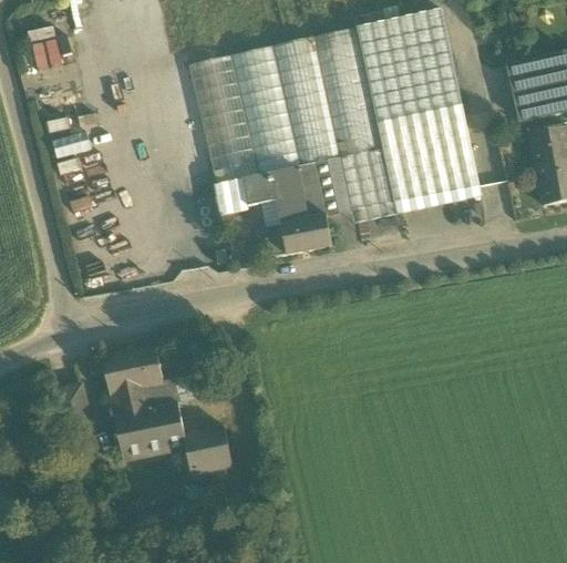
[(351,208),(354,221),(482,194),(441,7),(313,36),(313,32),(309,32),(310,36),(189,63),(217,183),(244,176),(316,161),(340,156),(351,208)]
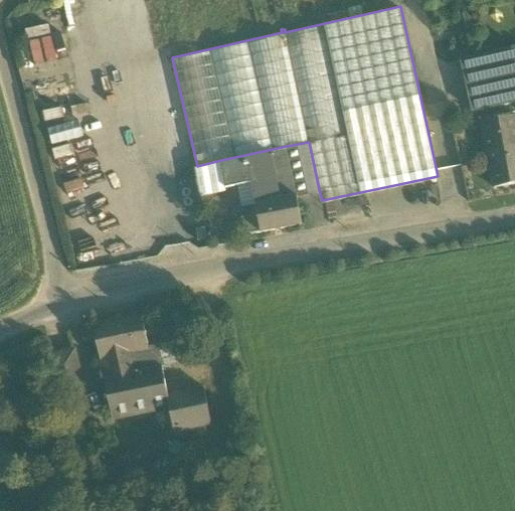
[(45,20),(22,24),(24,35),(47,31),(45,20)]
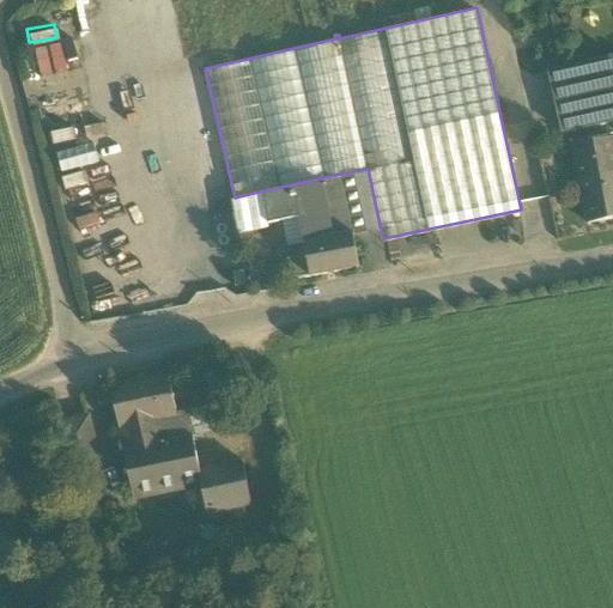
[(56,38),(30,43),(35,72),(62,66),(56,38)]
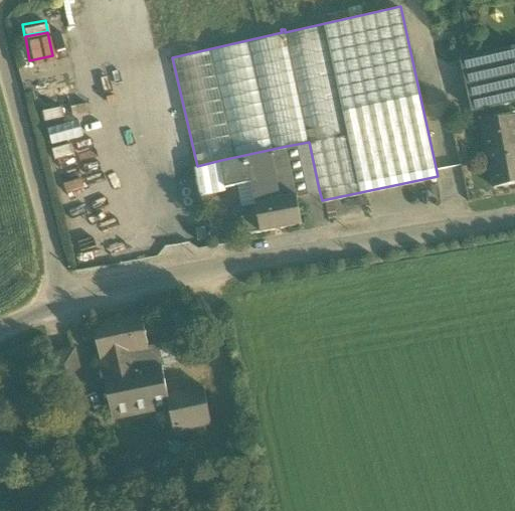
[(514,44),(461,57),(473,109),(514,99),(514,44)]
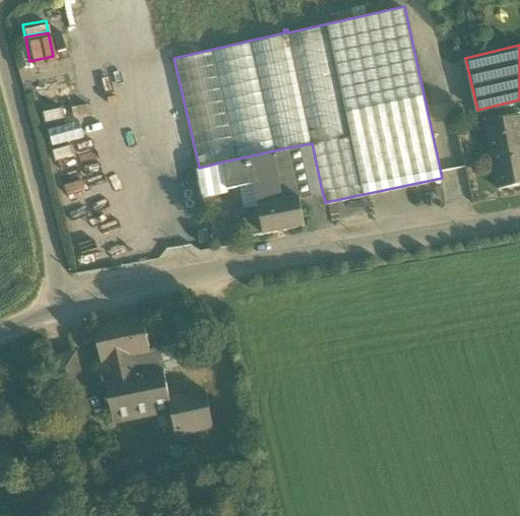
[(519,183),(519,113),(486,120),(492,148),(499,187),(519,183)]
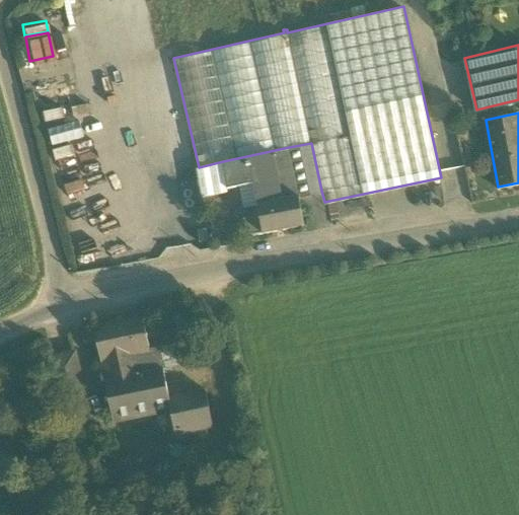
[(289,147),(299,194),(321,191),(311,143),(289,147)]
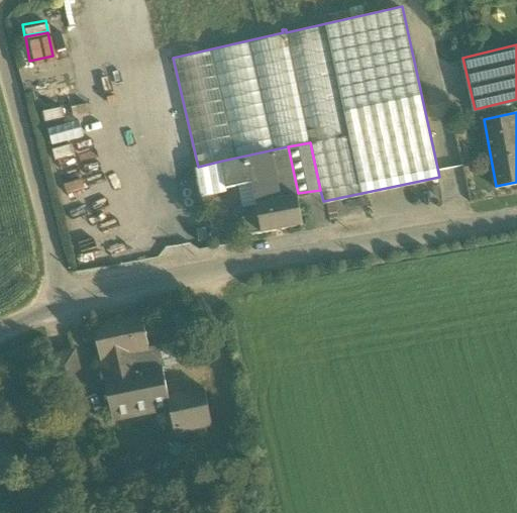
[(252,181),(256,201),(298,193),(288,146),(222,161),(226,186),(240,183),(252,181)]
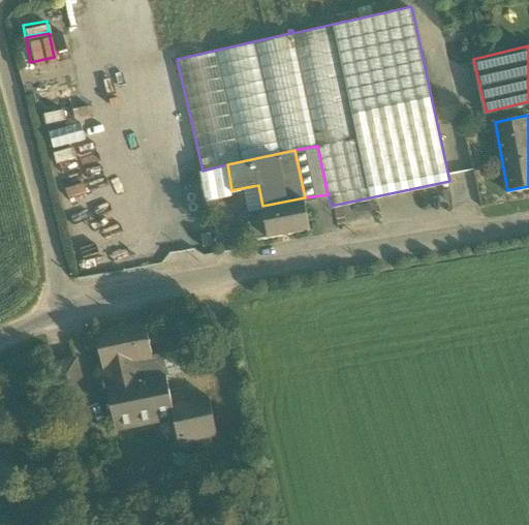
[(246,187),(250,208),(262,206),(258,185),(246,187)]
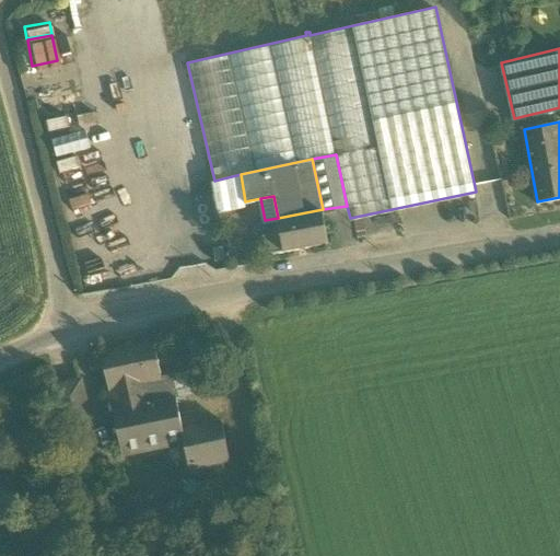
[(278,218),(283,250),(328,242),(323,209),(278,218)]
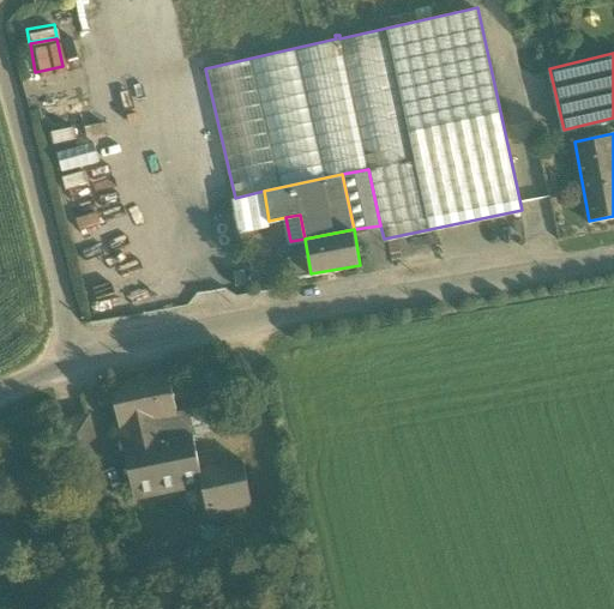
[(295,277),(311,273),(305,239),(290,241),(289,242),(295,277)]
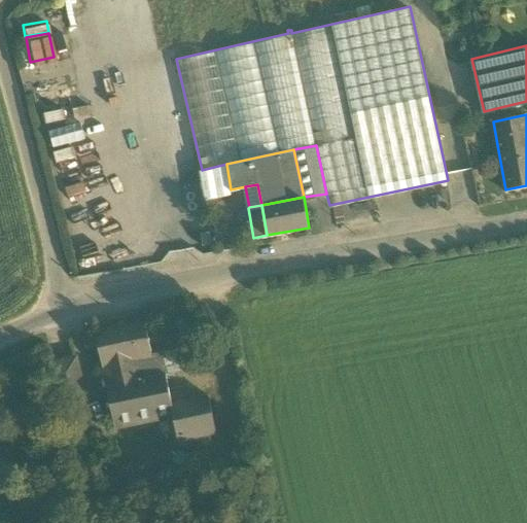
[(99,333),(110,384),(165,373),(161,352),(152,354),(145,320),(98,329),(99,333)]
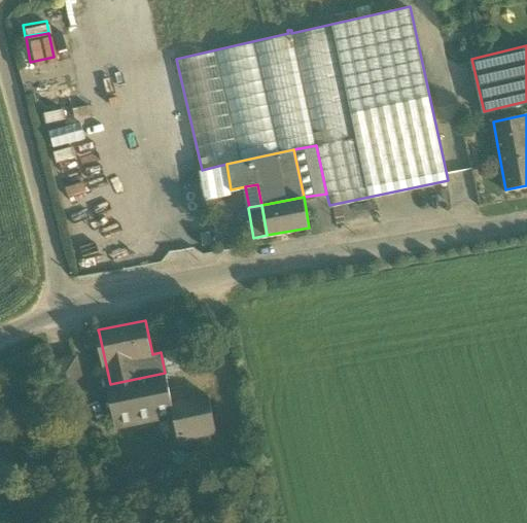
[(51,361),(60,398),(68,396),(83,392),(76,356),(54,361),(51,361)]
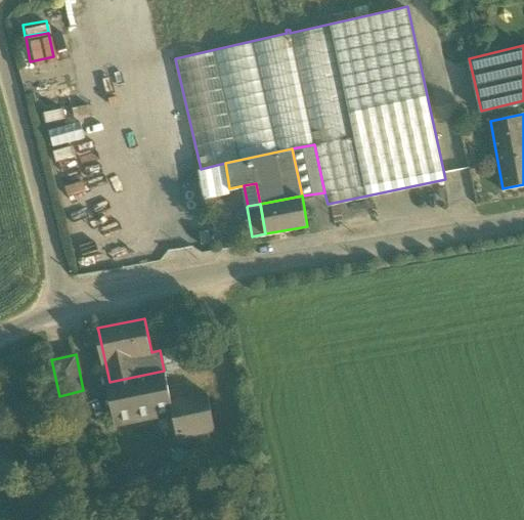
[(165,371),(164,371),(110,382),(118,421),(172,410),(177,438),(215,430),(208,392),(171,399),(165,371)]
